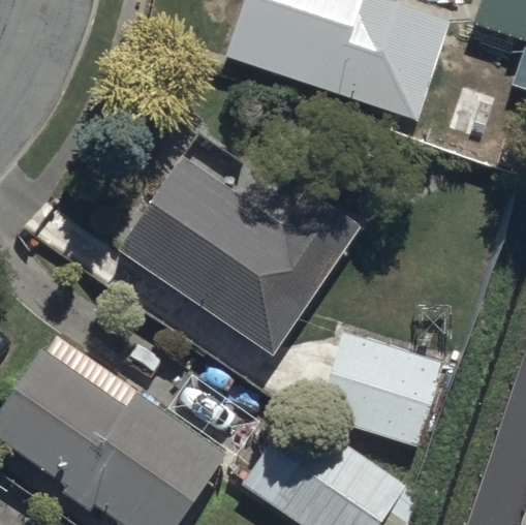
[(242,0),(225,57),(419,118),(451,18),(395,0),(242,0)]
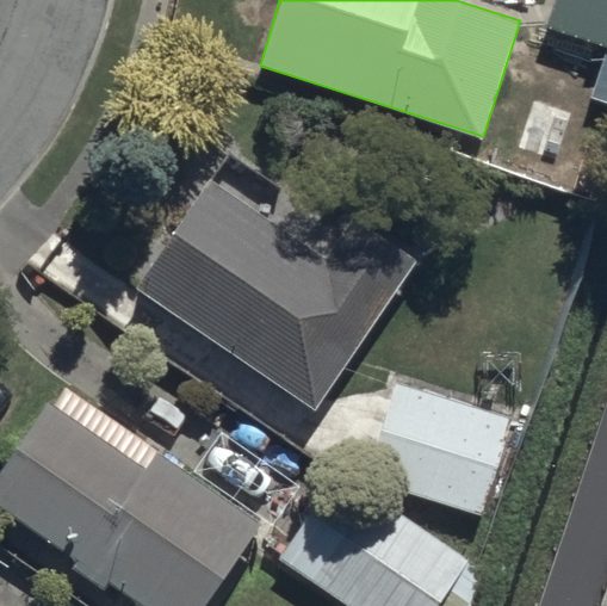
[(606,0),(557,0),(549,30),(606,48),(606,0)]
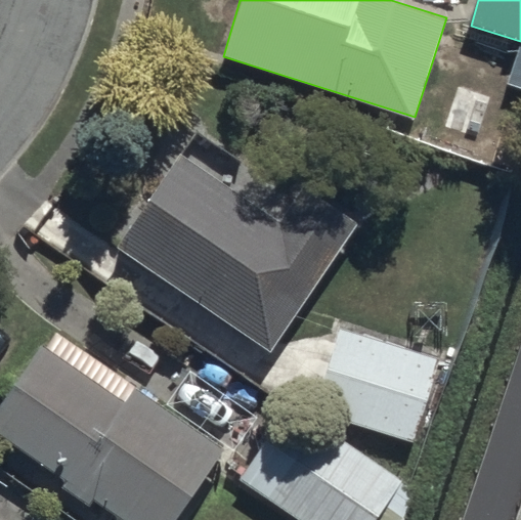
[(271,354),(360,223),(306,186),(281,223),(180,155),(117,249),(271,354)]
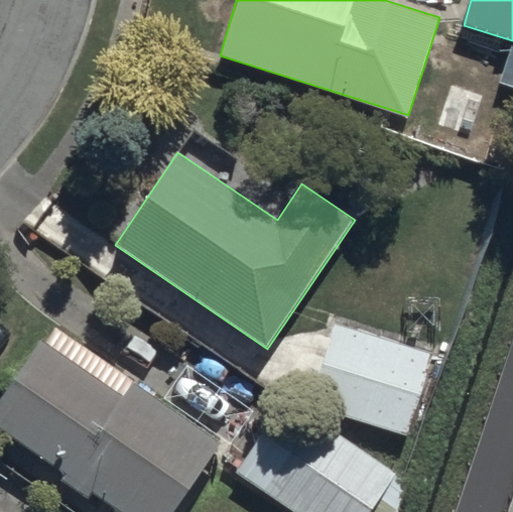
[(408,436),(432,357),(331,327),(307,407),(408,436)]
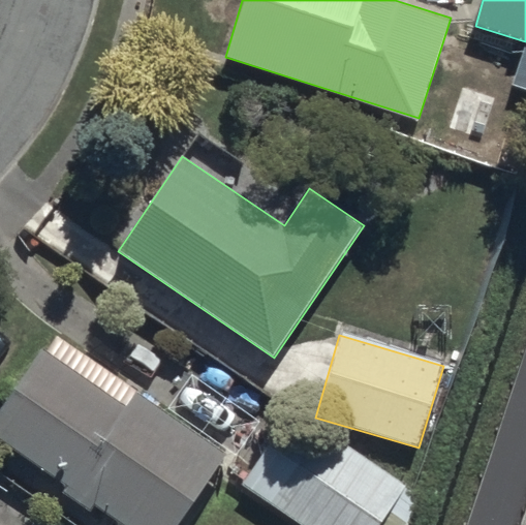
[(40,345),(0,405),(0,437),(70,486),(65,493),(89,510),(93,503),(126,524),(177,524),(225,453),(135,392),(127,404),(40,345)]
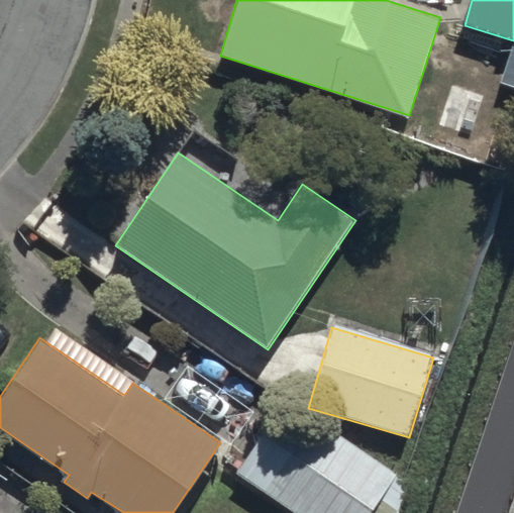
[(283,401),(229,483),(274,512),(397,512),(408,483),(283,401)]
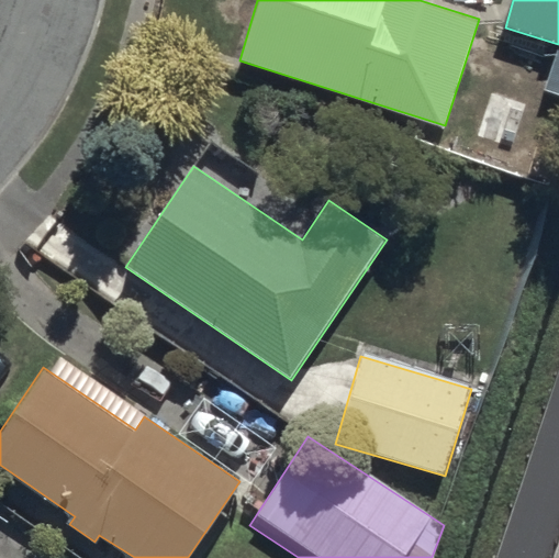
All buildings are outlined.
